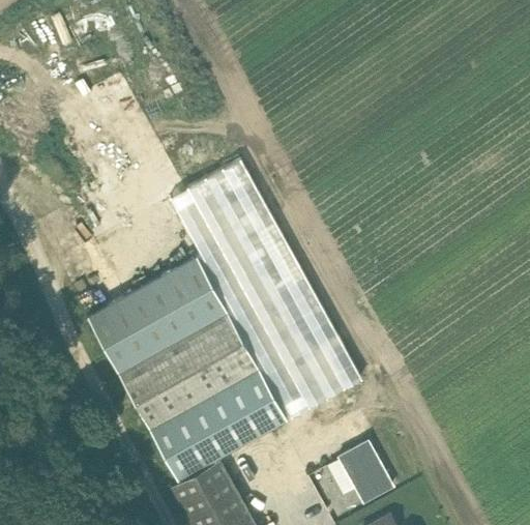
[(221,121),(201,130),(232,195),(238,193),(244,205),(254,200),(262,217),(259,219),(269,239),(276,236),(221,121)]
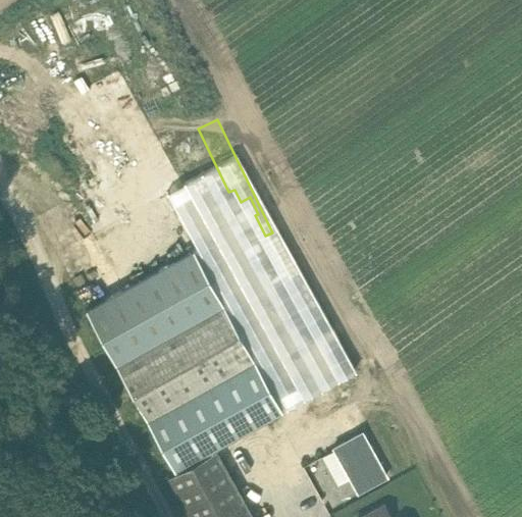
[(193,132),(162,146),(216,263),(247,249),(193,132)]
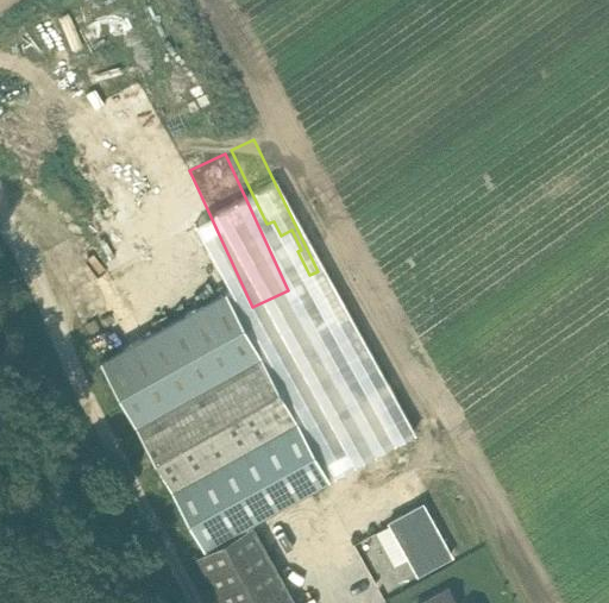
[(226,295),(101,363),(136,429),(170,492),(205,553),(330,483),(295,422),(261,359),(226,295)]
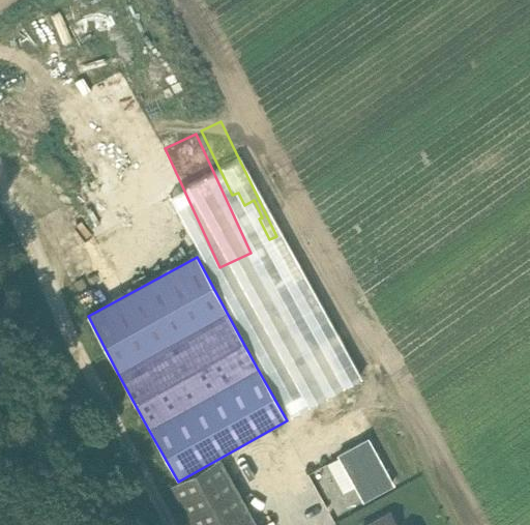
[(308,435),(341,421),(273,269),(241,284),(308,435)]
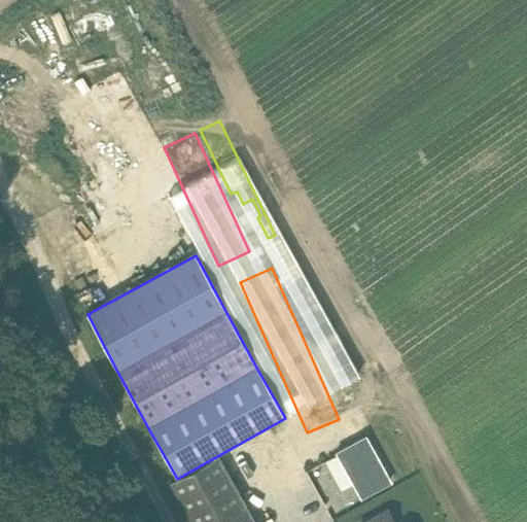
[(359,500),(390,484),(365,440),(335,456),(359,500)]
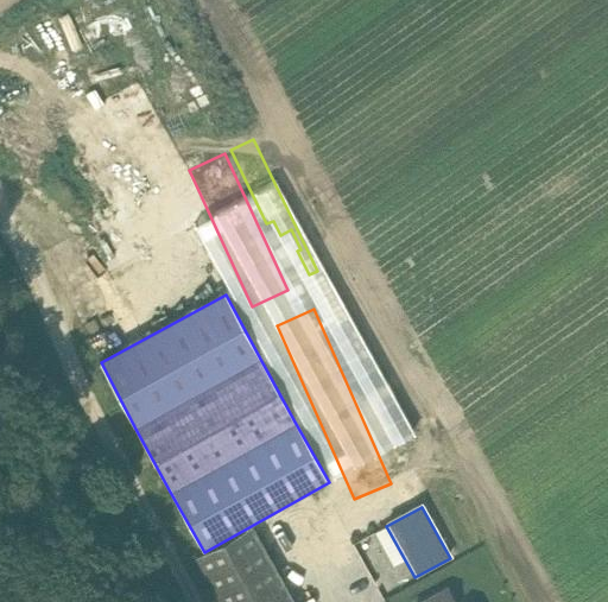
[(291,601),(251,527),(196,557),(220,601),(291,601)]
